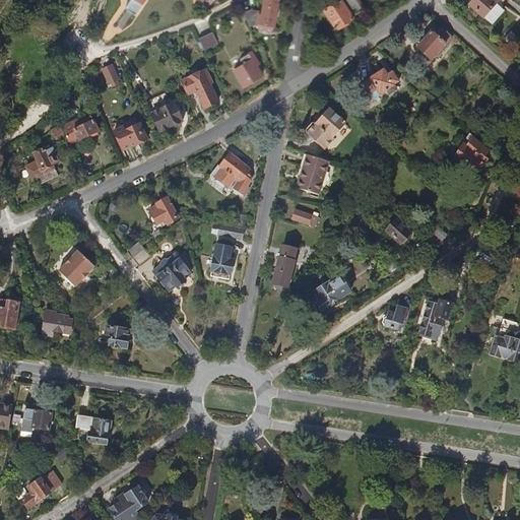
[(138,14),(146,0),(132,0),(128,7),(138,14)]
